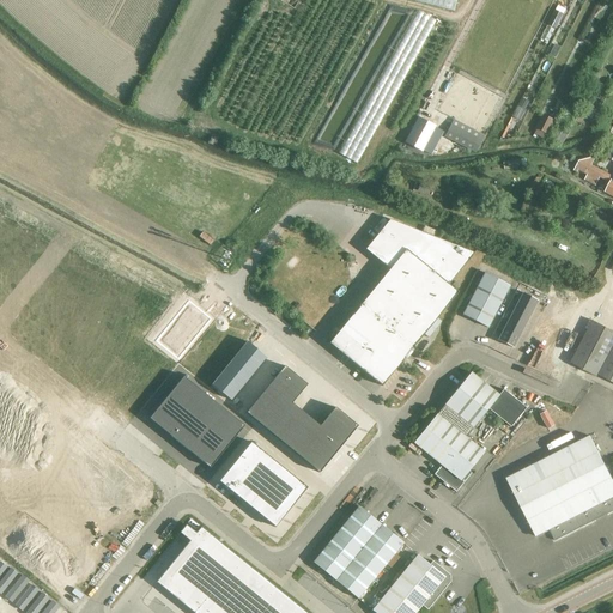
[(407,0),(453,12),(455,0),(407,0)]
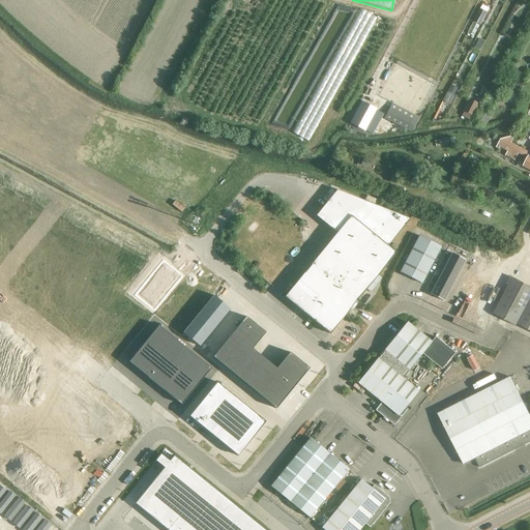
[(308,142),(377,19),(360,9),(292,133),(308,142)]
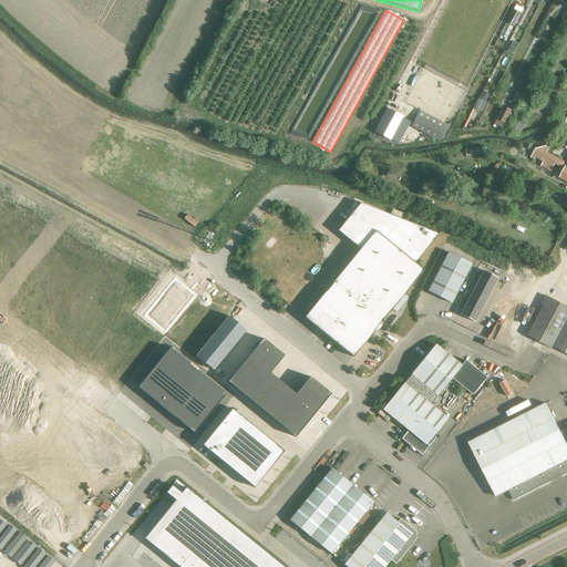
[(545,31),(540,40),(546,42),(550,34),(545,31)]
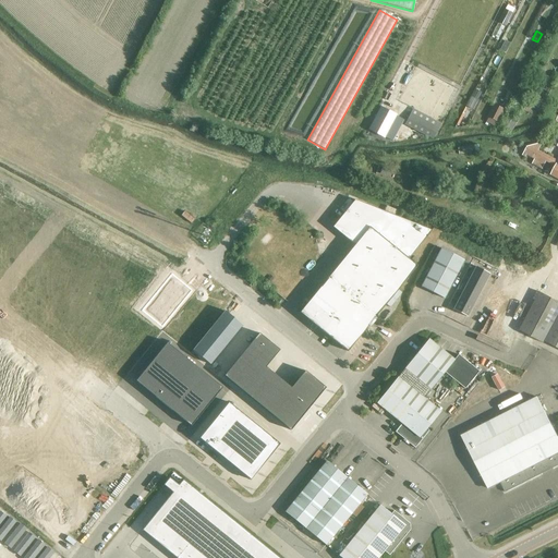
[(472,97),(466,107),(470,108),(474,110),(478,100),(472,97)]
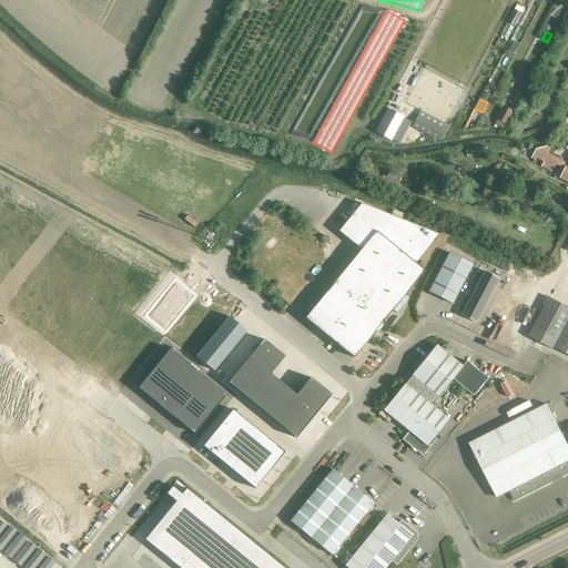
[(414,103),(412,112),(421,114),(422,105),(414,103)]
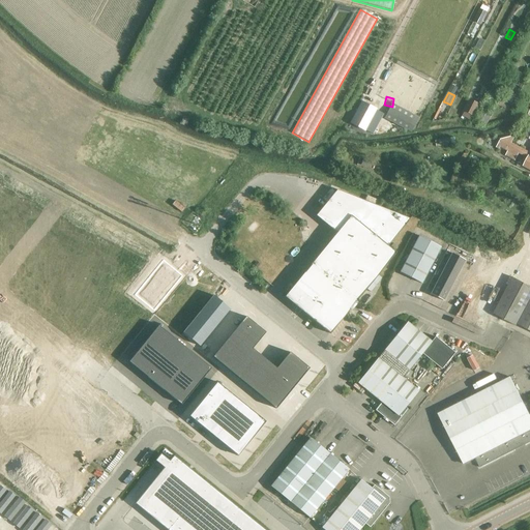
[(470,98),(464,111),(465,112),(463,116),(470,120),(472,116),(473,117),(480,105),(470,98)]
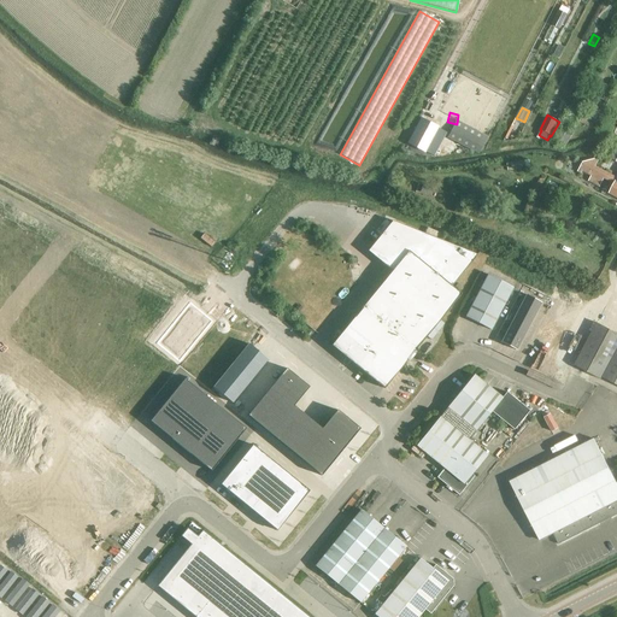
[(419,118),(407,144),(424,152),(438,128),(419,118)]
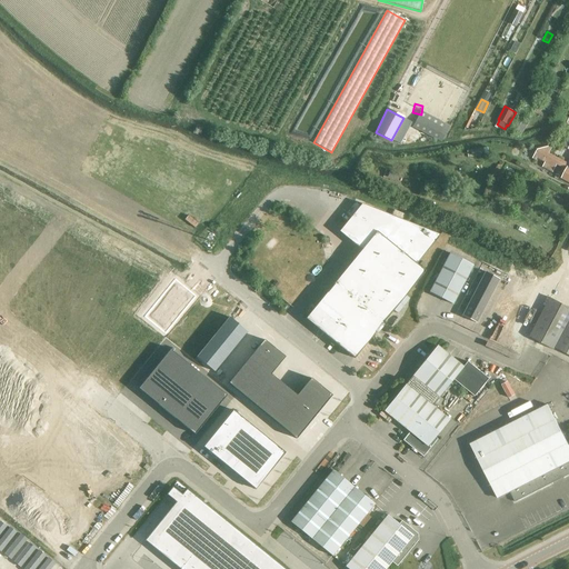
[(479,110),(472,122),(479,126),(486,113),(483,112),(479,110)]
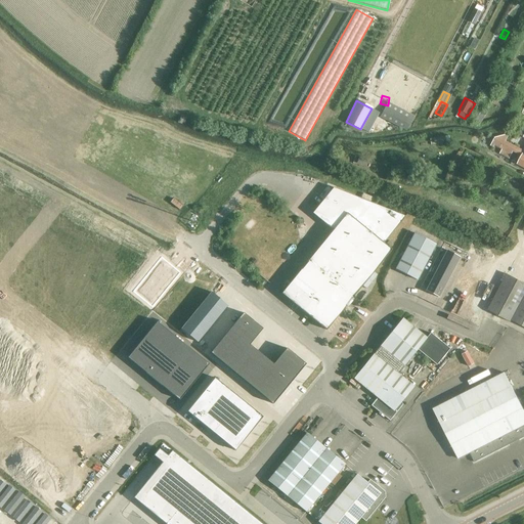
[(391,110),(385,106),(380,117),(385,120),(391,110)]
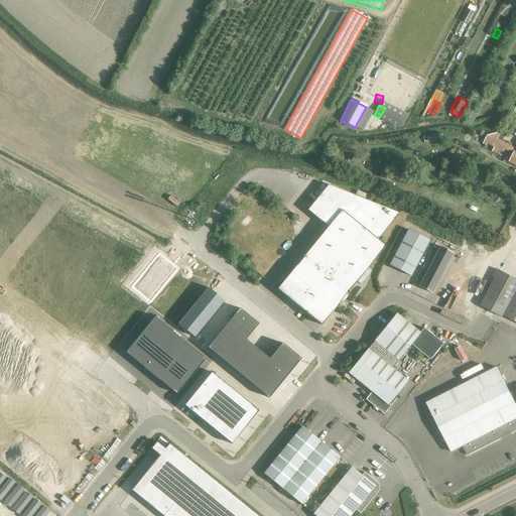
[(471,106),(464,118),(473,122),(480,110),(471,106)]
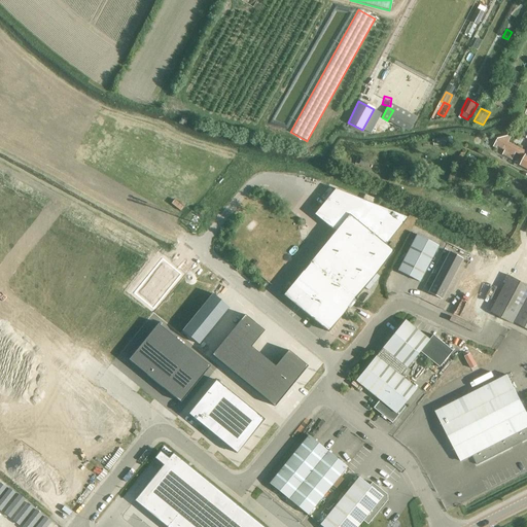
[(418,120),(414,119),(412,124),(417,126),(416,127),(420,129),(422,124),(418,123),(418,120)]
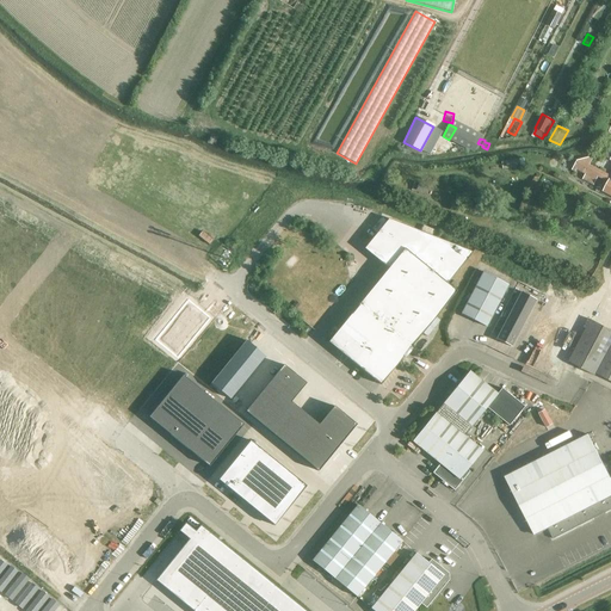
[(610,149),(608,148),(604,155),(606,156),(605,158),(610,160),(610,173),(610,176),(590,165),(593,160),(590,158),(576,161),(573,168),(585,174),(582,179),(594,185),(598,178),(608,183),(603,192),(610,197),(610,149)]
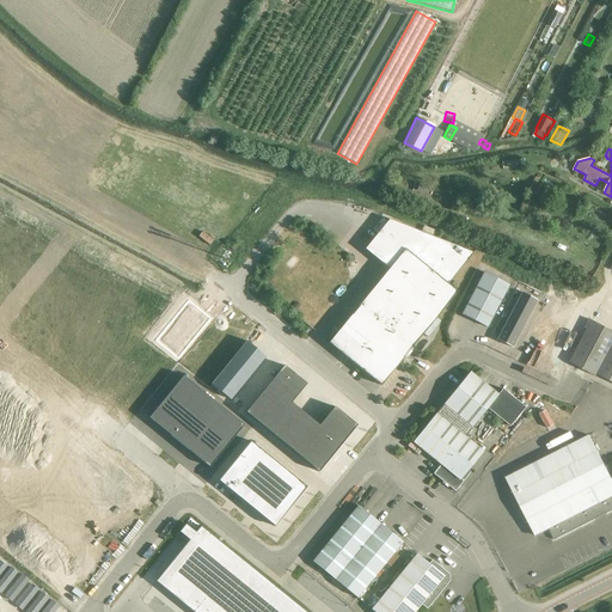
[(418,184),(416,191),(428,195),(429,188),(418,184)]
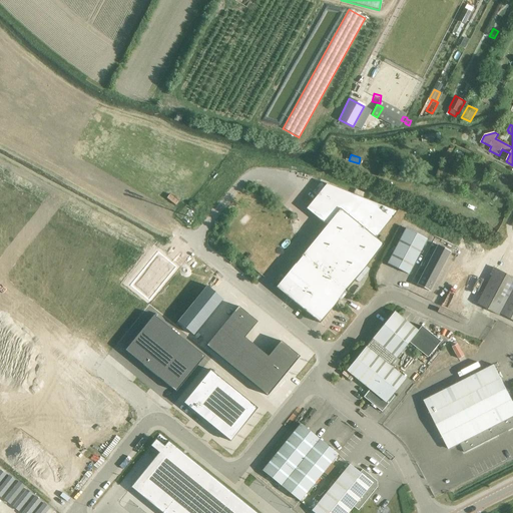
[(326,225),(276,288),(319,323),(383,245),(375,238),(396,211),(326,183),(305,208),(326,225)]
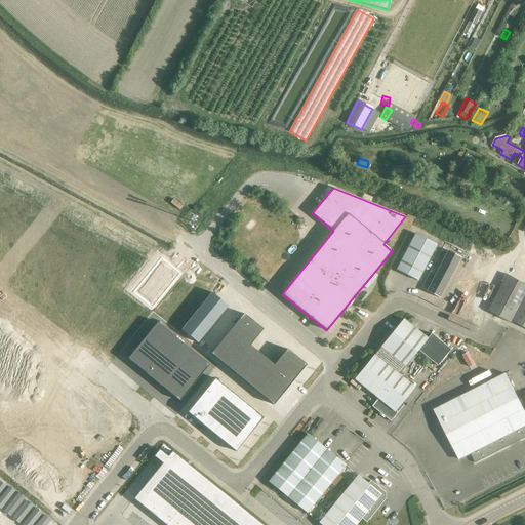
[(414,234),(396,270),(417,281),(436,245),(414,234)]
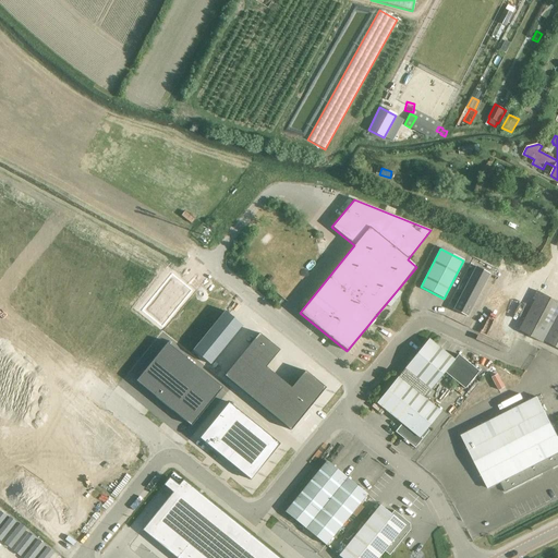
[(489,274),(475,266),(452,310),(466,317),(489,274)]
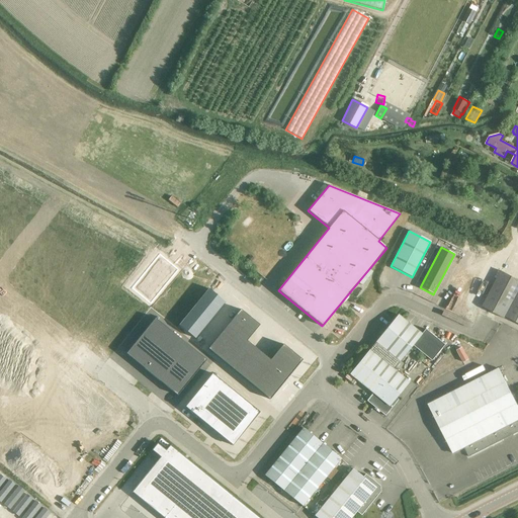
[(131,288),(150,304),(178,269),(159,254),(131,288)]
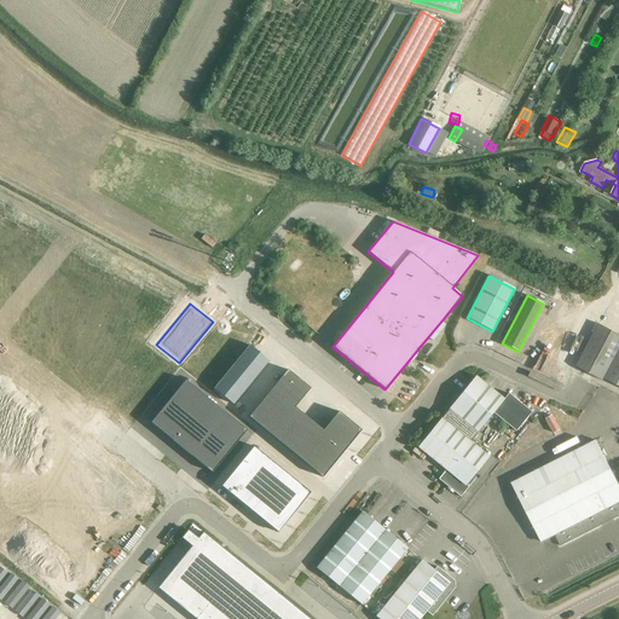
[(618,334),(599,324),(577,366),(603,381),(605,379),(618,386),(618,334)]
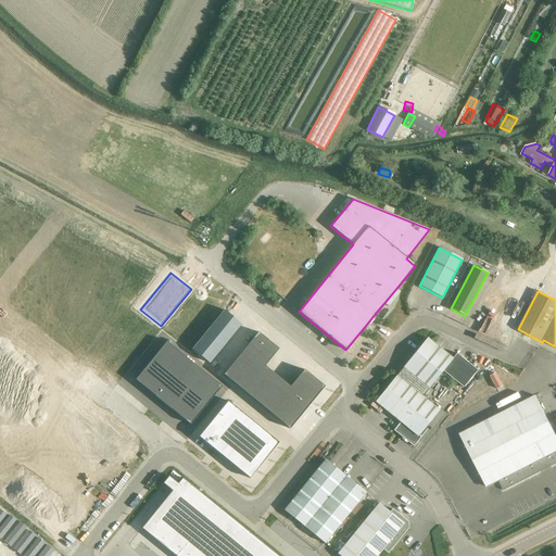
[(224,310),(191,349),(209,364),(241,324),(224,310)]
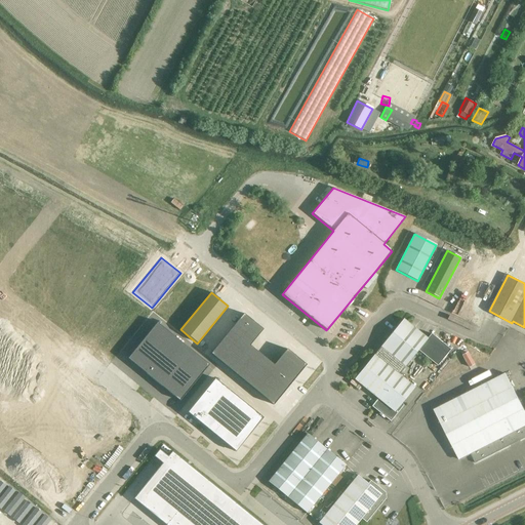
[(243,313),(210,354),(273,405),(307,365),(286,349),(274,365),(250,346),(263,329),(243,313)]
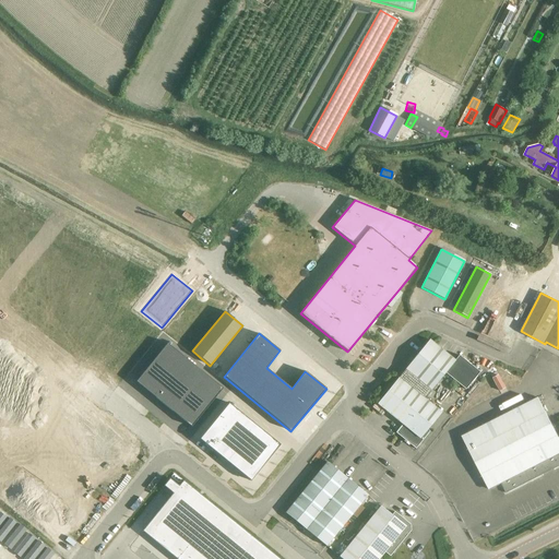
[(429,340),(405,369),(431,390),(444,372),(465,390),(479,372),(459,355),(454,360),(429,340)]
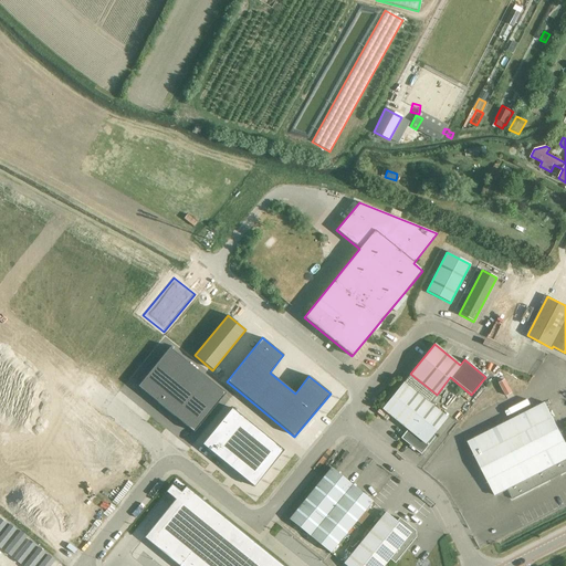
[(169,347),(137,387),(194,432),(226,394),(169,347)]
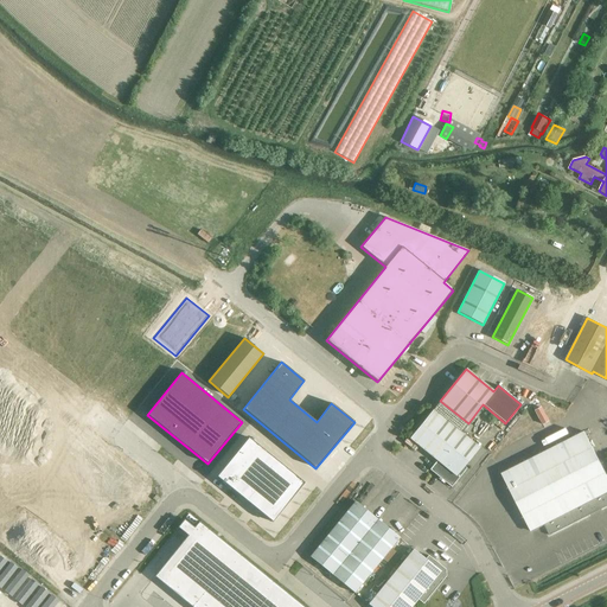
[(0,452),(13,462),(55,411),(36,395),(0,438),(0,452)]
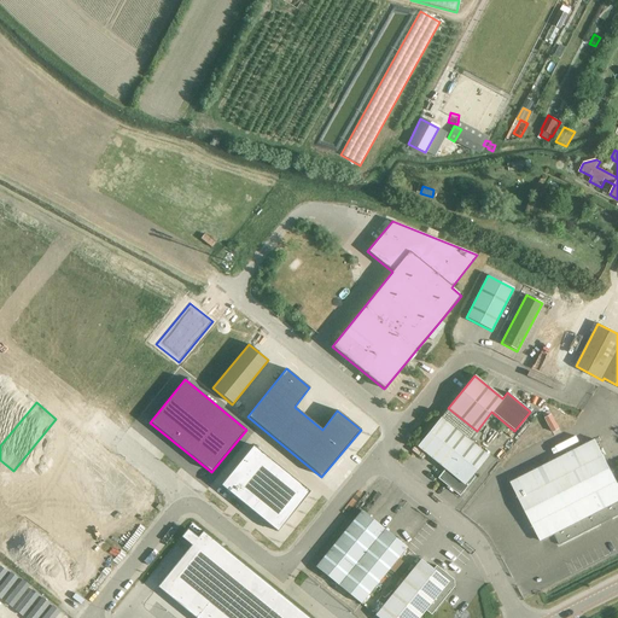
[(448,408),(441,418),(468,441),(477,431),(448,408)]
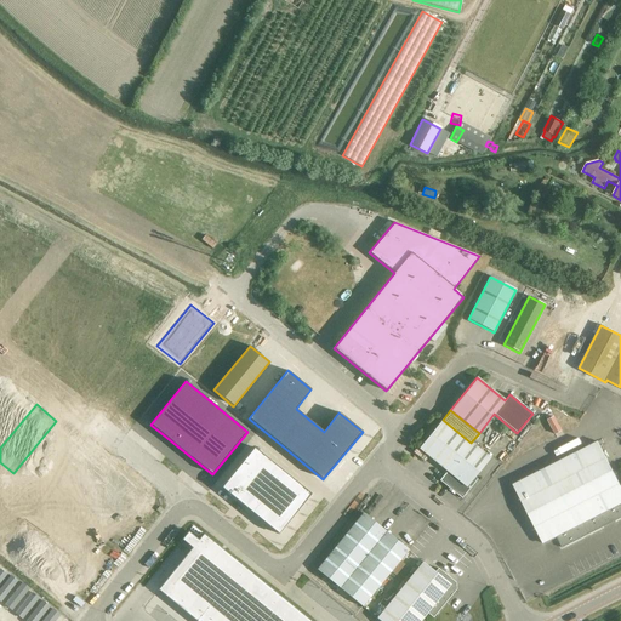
[(471,443),(443,420),(419,448),(446,471),(439,480),(461,499),(478,479),(474,477),(490,459),(471,443)]
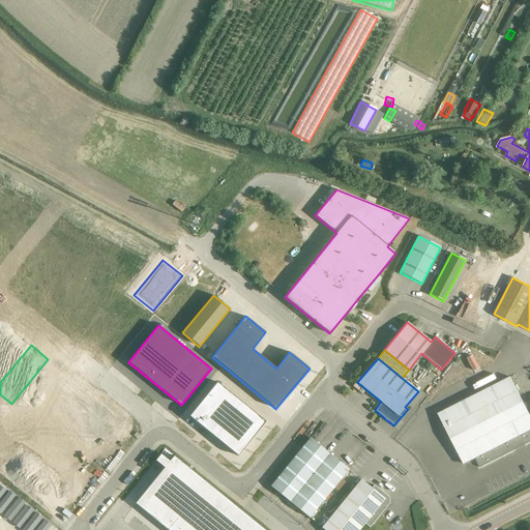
[(467,400),(438,414),(463,464),(476,458),(480,466),(482,466),(500,457),(502,453),(504,454),(516,449),(516,446),(519,445),(522,443),(525,444),(529,441),(529,415),(510,377),(494,385),(467,400)]
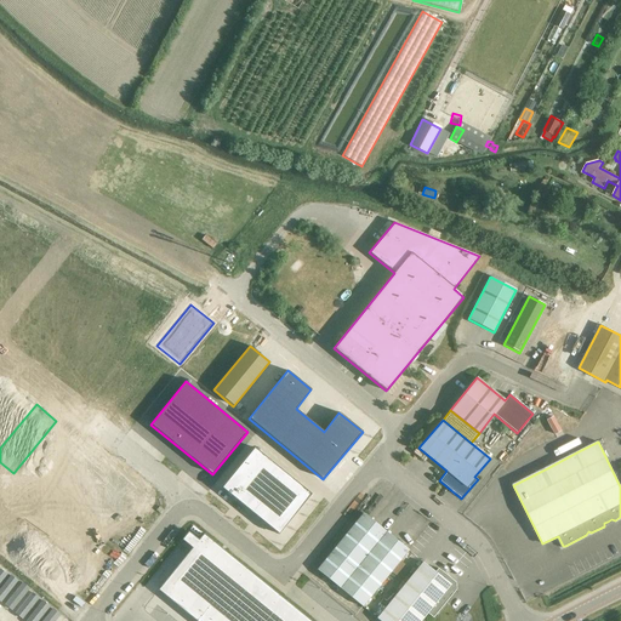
[(254,448),(221,488),(278,535),(312,494),(254,448)]
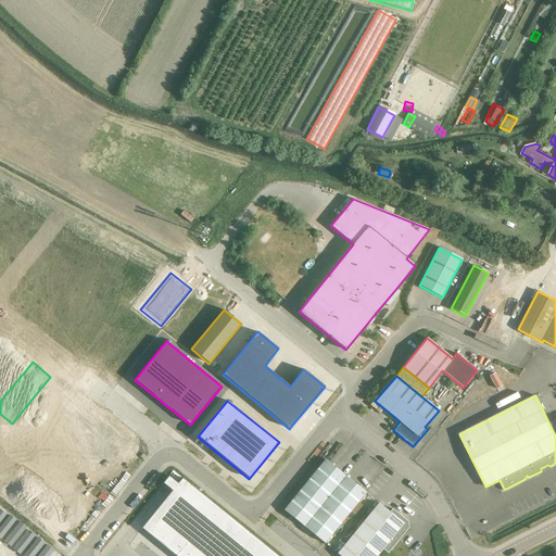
[(325,543),(366,492),(325,459),(283,510),(325,543)]
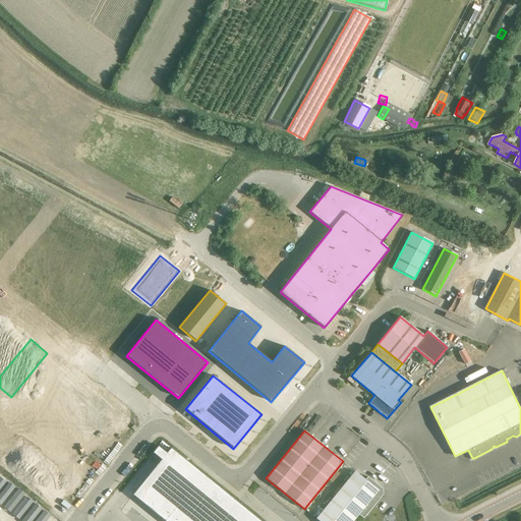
[(161,460),(132,495),(164,520),(261,520),(171,448),(166,453),(158,446),(153,453),(161,460)]
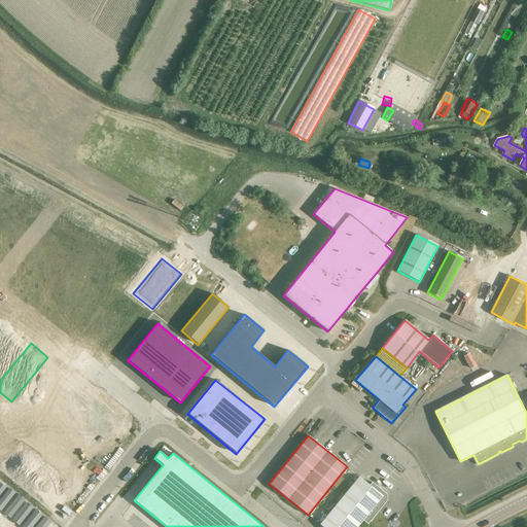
[(370,486),(358,477),(319,525),(322,526),(356,526),(362,520),(367,524),(387,500),(386,494),(372,483),(370,486)]
